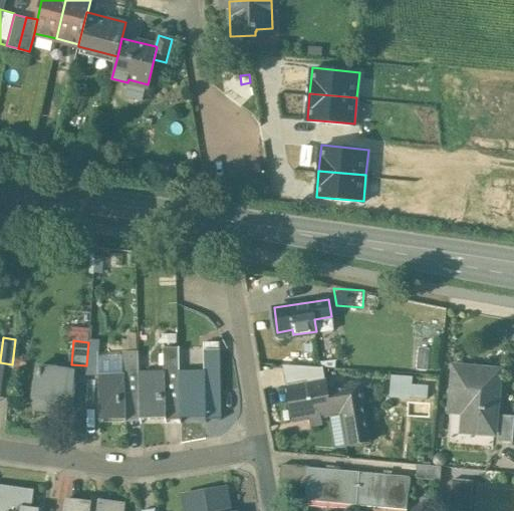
[(165,372),(139,373),(140,396),(140,411),(168,410),(168,397),(180,397),(179,372),(179,343),(164,343),(165,372)]
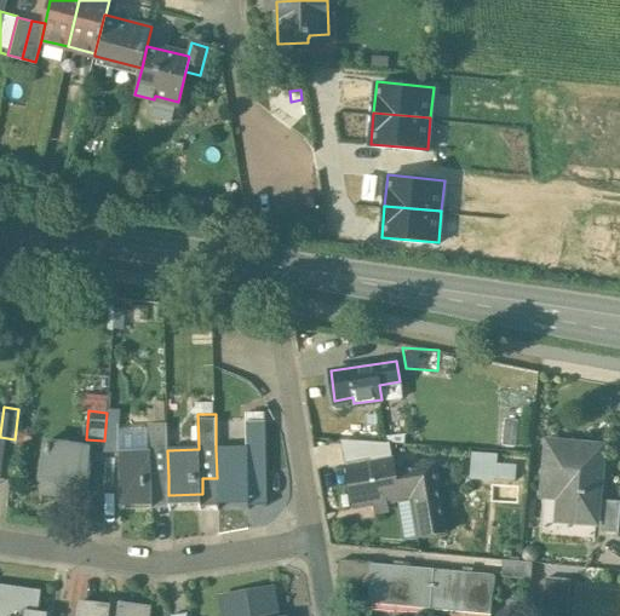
[(248,449),(216,449),(217,478),(217,494),(251,494),(250,477),(268,477),(267,418),(247,419),(248,449)]
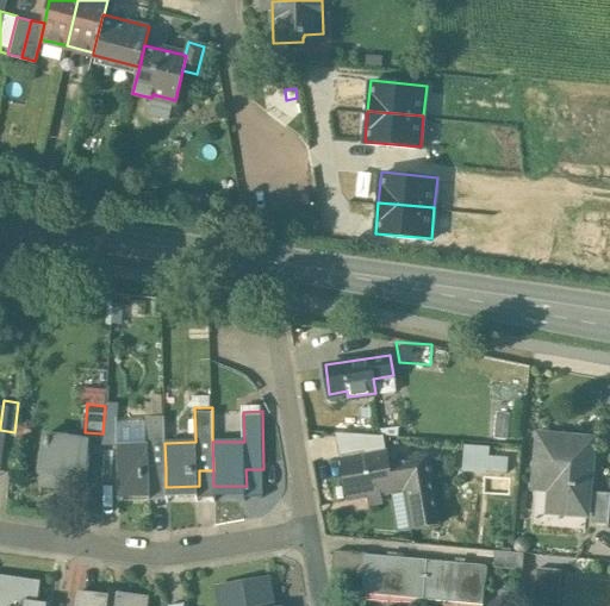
[(147,448),(117,448),(118,493),(150,492),(149,470),(166,469),(165,443),(165,413),(145,414),(147,448)]
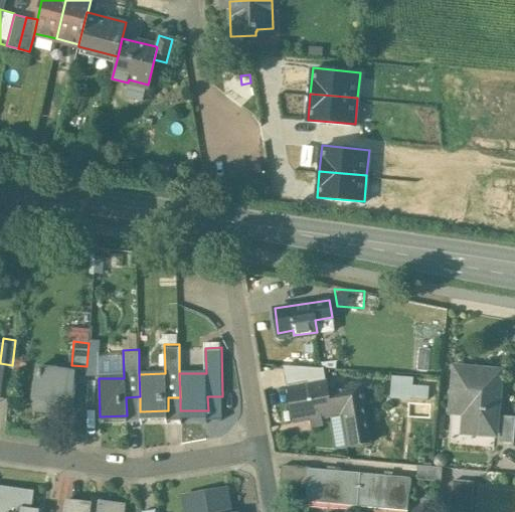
[(501,370),(455,366),(451,410),(465,411),(464,431),(495,434),(501,370)]
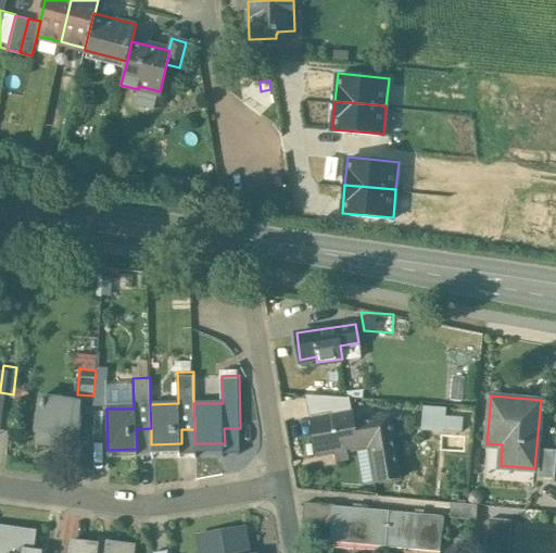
[(79,401),(38,397),(37,402),(35,402),(33,428),(35,428),(34,439),(72,443),(73,432),(76,434),(79,401)]
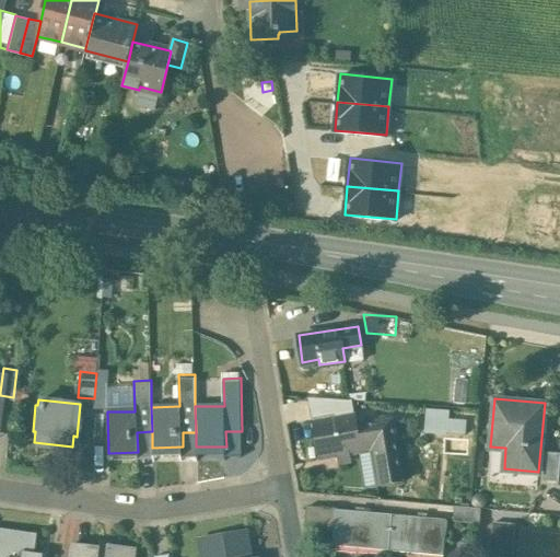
[(350,401),(318,399),(322,419),(352,414),(350,401)]
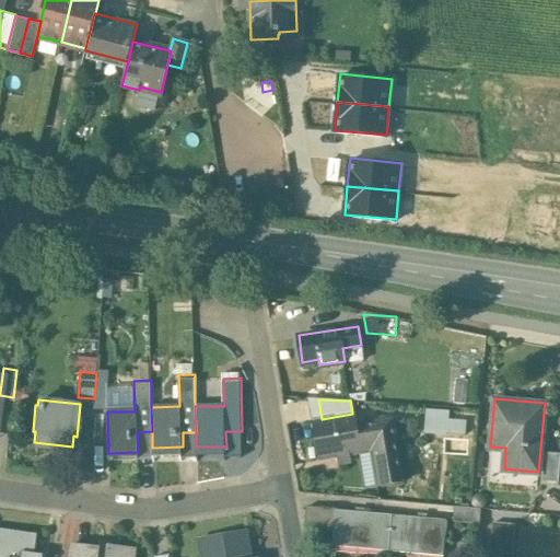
[(448,408),(426,407),(423,430),(464,433),(465,418),(447,417),(448,408)]
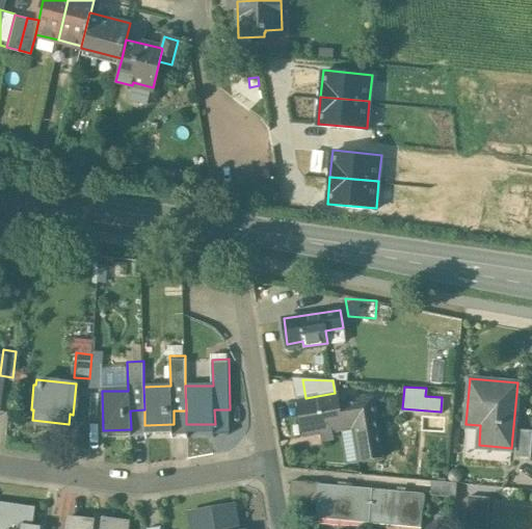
[(306,398),(297,399),(303,433),(343,427),(342,424),(352,422),(357,459),(381,456),(372,398),(339,404),(337,393),(335,393),(306,398)]
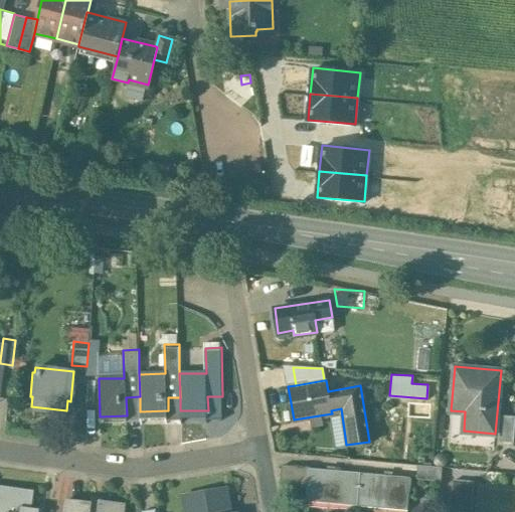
[(222,396),(207,396),(208,410),(208,417),(222,417),(222,396)]
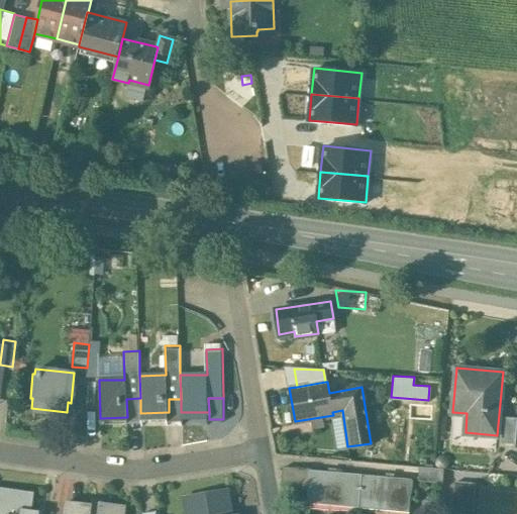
[(516,443),(516,427),(516,416),(503,415),(501,442),(516,443)]
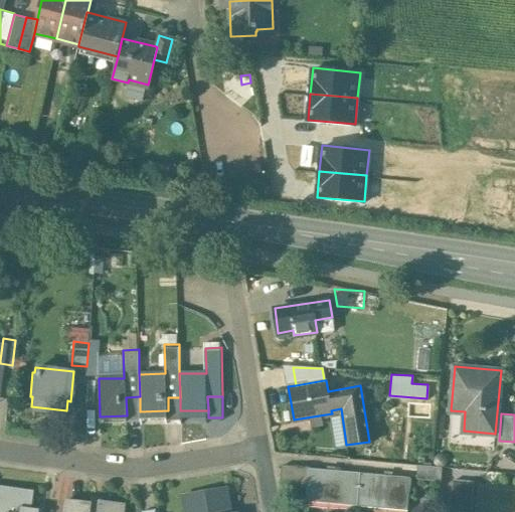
[(442,466),(417,464),(416,477),(441,480),(442,466)]
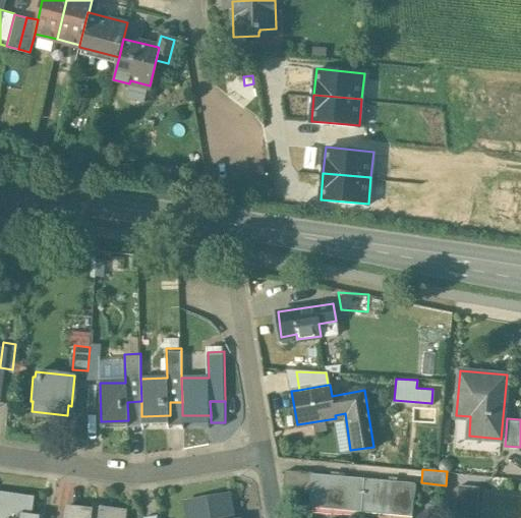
[(363,476),(312,472),(309,505),(361,510),(363,476)]
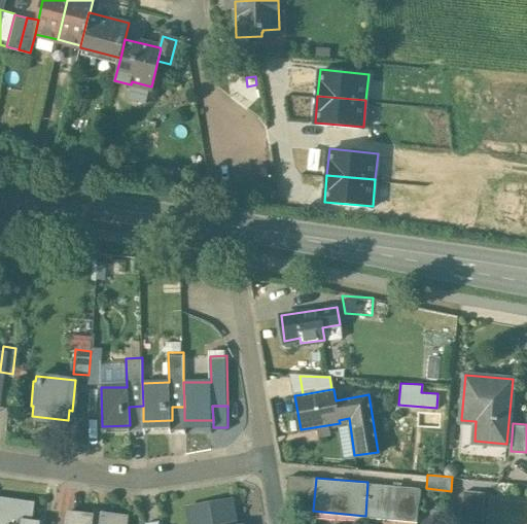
[(420,487),(367,482),(365,516),(417,521),(420,487)]
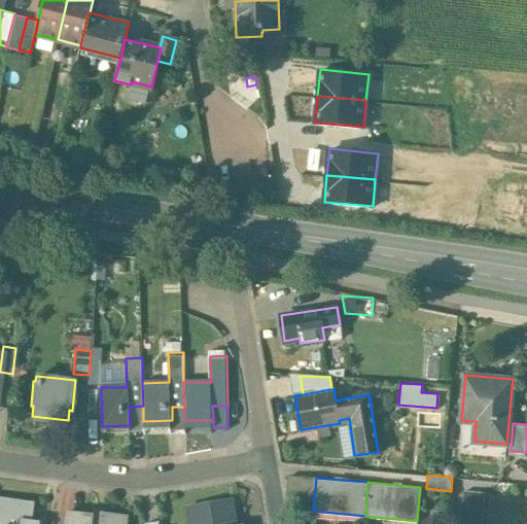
[(462,520),(481,521),(482,488),(463,488),(462,520)]
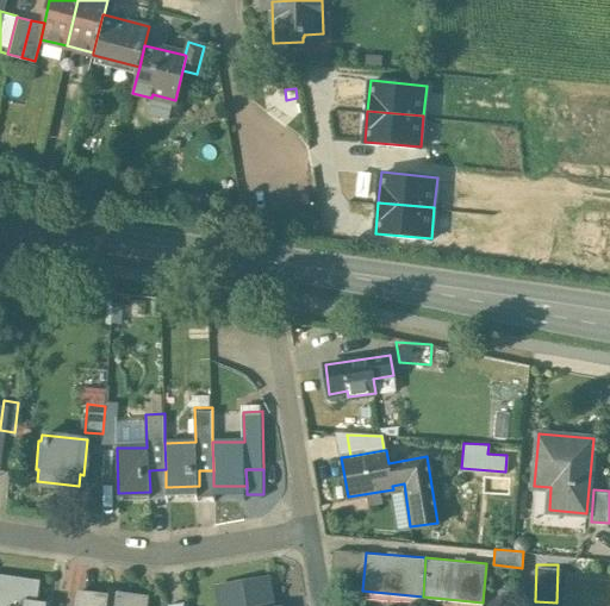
[(37,579),(0,573),(0,605),(45,605),(47,603),(35,600),(37,579)]
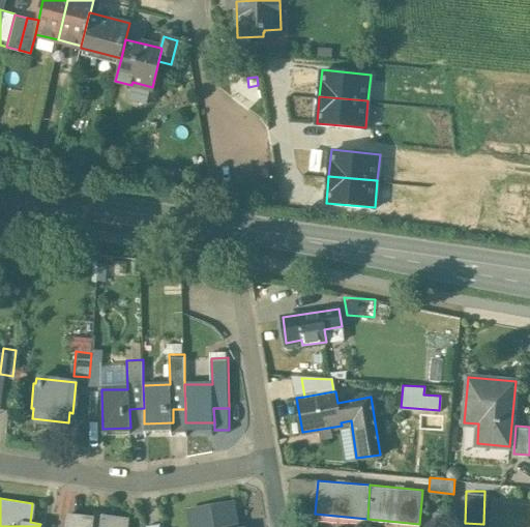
[(237,526),(233,500),(190,507),(194,526),(243,526),(241,526),(237,526)]
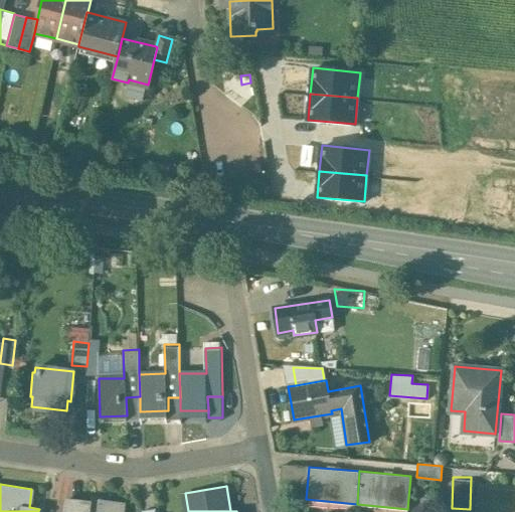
[(91,501),(66,498),(63,511),(123,511),(125,502),(91,498),(91,501)]
